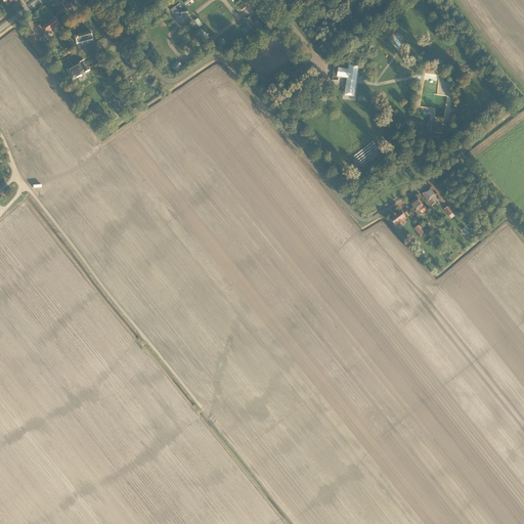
[(175,7),(172,9),(177,15),(178,15),(179,16),(188,15),(188,13),(187,9),(178,11),(176,9),(175,7)]
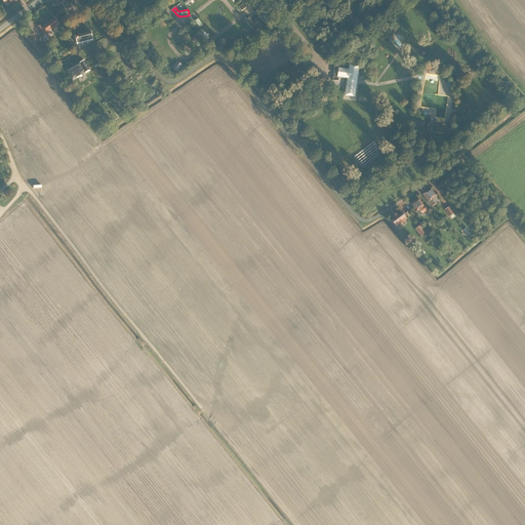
[(259,17),(265,23),(268,21),(270,17),(266,12),(263,15),(259,17)]
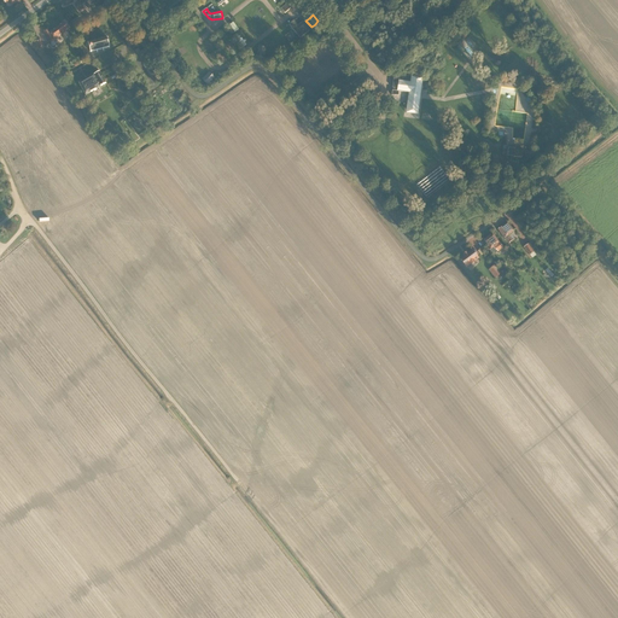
[(297,25),(293,21),(289,24),(301,39),(310,31),(302,22),(297,25)]
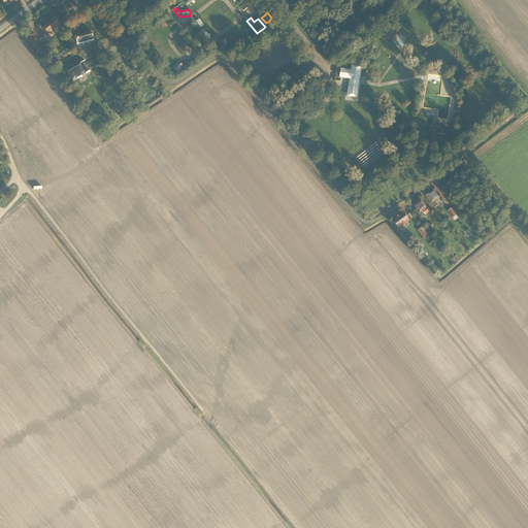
[(46,35),(59,26),(55,19),(42,27),(40,24),(37,27),(43,37),(44,37),(43,39),(44,40),(46,40),(48,38),(48,37),(47,36),(46,36),(46,35)]
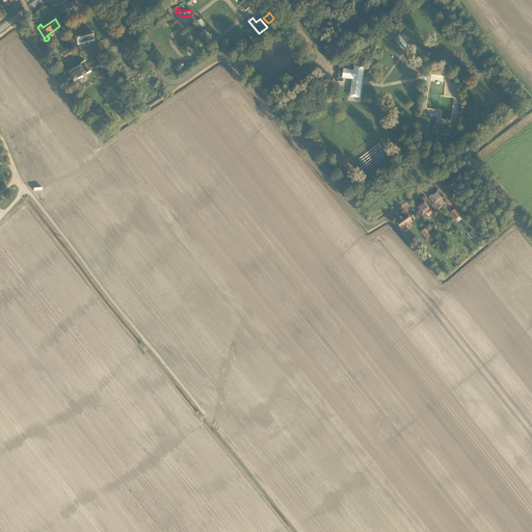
[(95,41),(91,32),(76,36),(78,45),(95,41)]
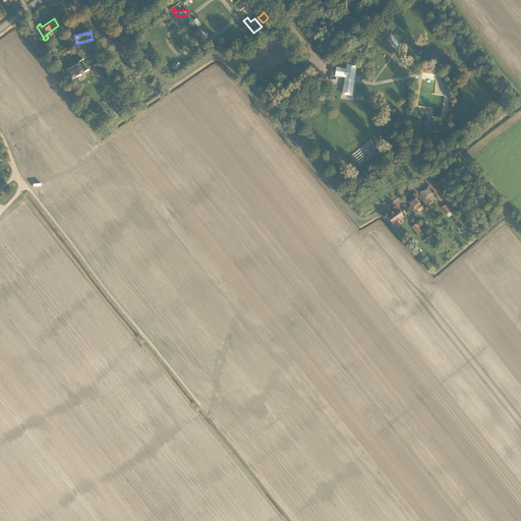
[(29,36),(34,43),(38,40),(34,33),(29,36)]
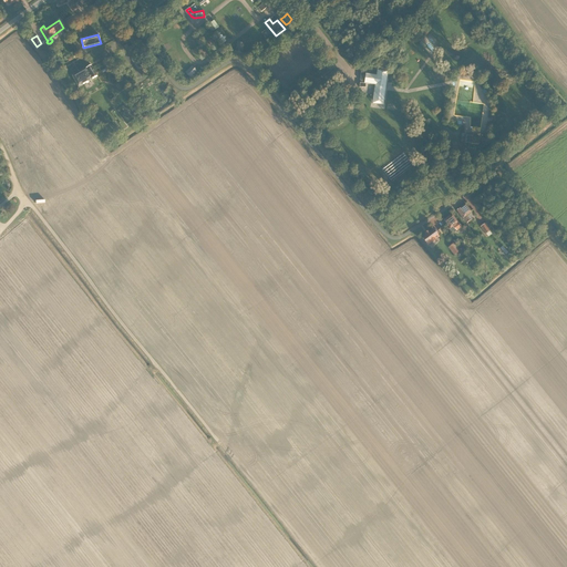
[(245,51),(247,43),(239,42),(237,50),(245,51)]
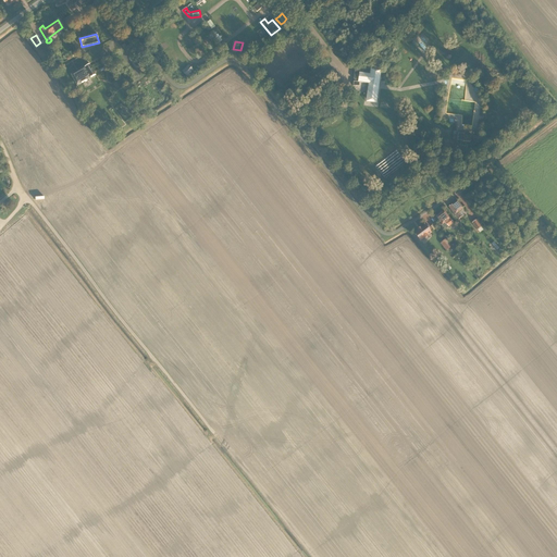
[(127,54),(132,51),(126,42),(121,46),(127,54)]
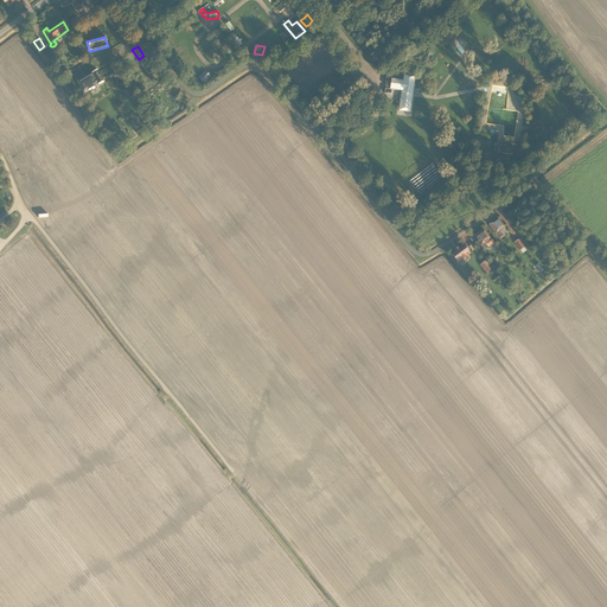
[(104,83),(97,70),(77,82),(84,94),(104,83)]
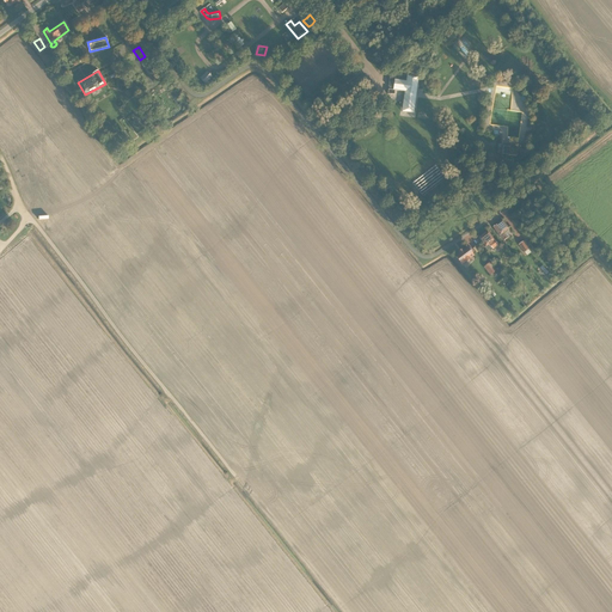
[(389,90),(387,95),(395,96),(395,91),(404,92),(402,112),(414,114),(418,78),(407,77),(405,83),(396,81),(396,77),(390,75),(389,87),(390,87),(389,90)]
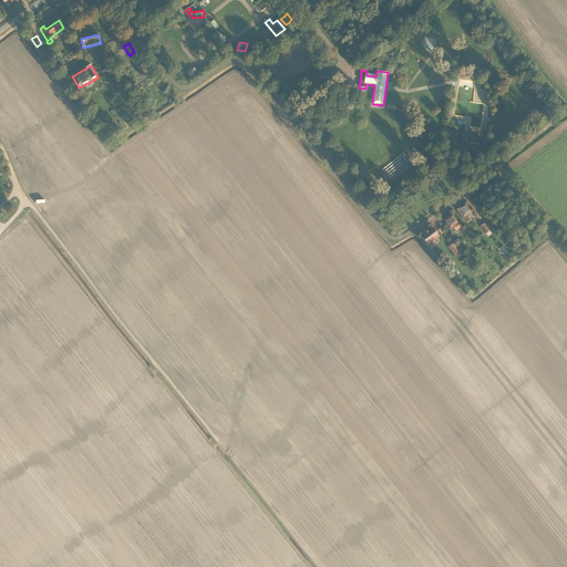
[(465,143),(478,145),(480,140),(472,138),(472,136),(466,135),(465,143)]
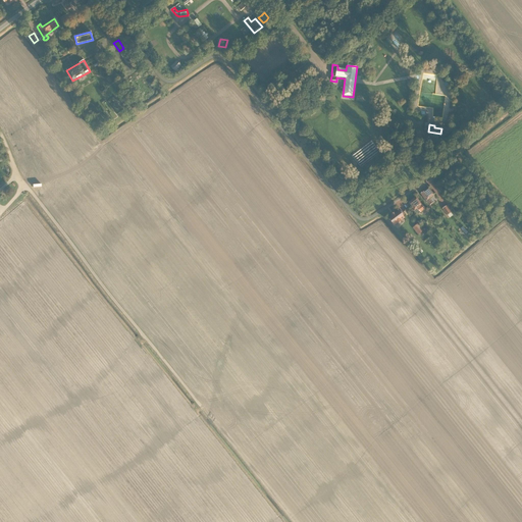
[(430,198),(433,196),(428,189),(420,194),(425,201),(429,206),(434,202),(432,199),(431,199),(430,198)]
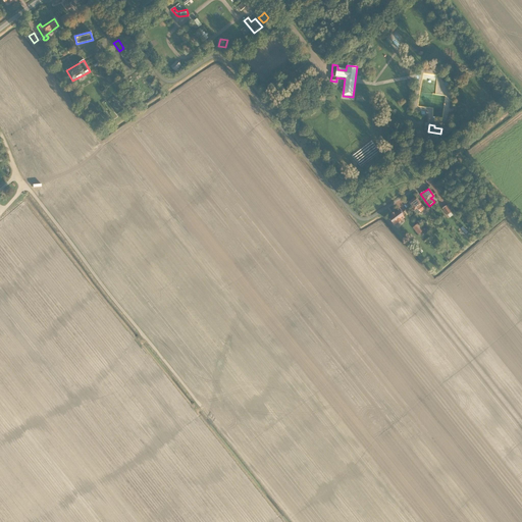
[(424,210),(415,197),(408,203),(414,210),(416,209),(418,210),(420,212),(424,210)]
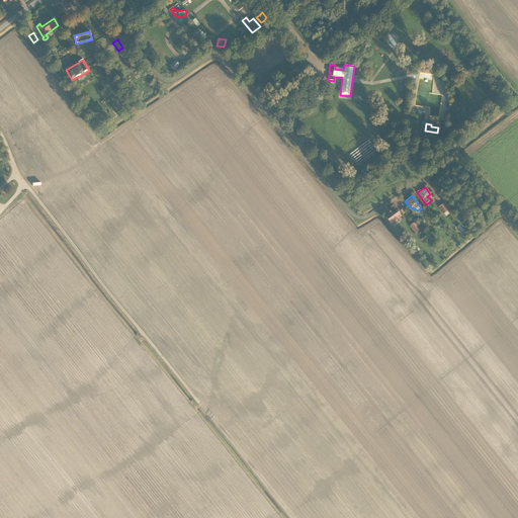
[(438,207),(443,213),(450,209),(445,203),(443,205),(442,204),(438,207)]
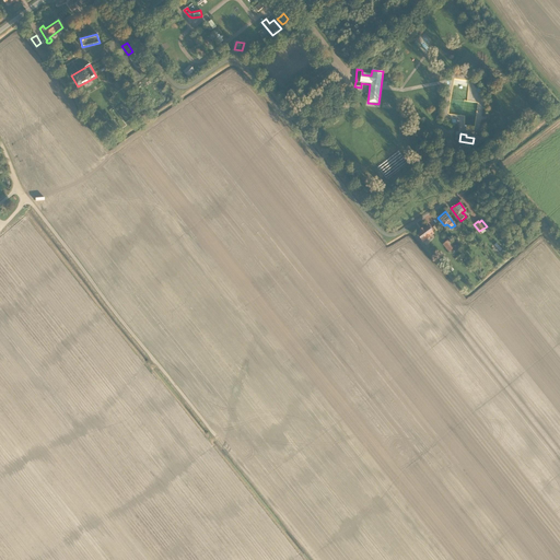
[(430,237),(429,236),(433,233),(428,226),(423,229),(423,228),(420,230),(420,231),(417,234),(422,241),(426,238),(427,240),(430,237)]
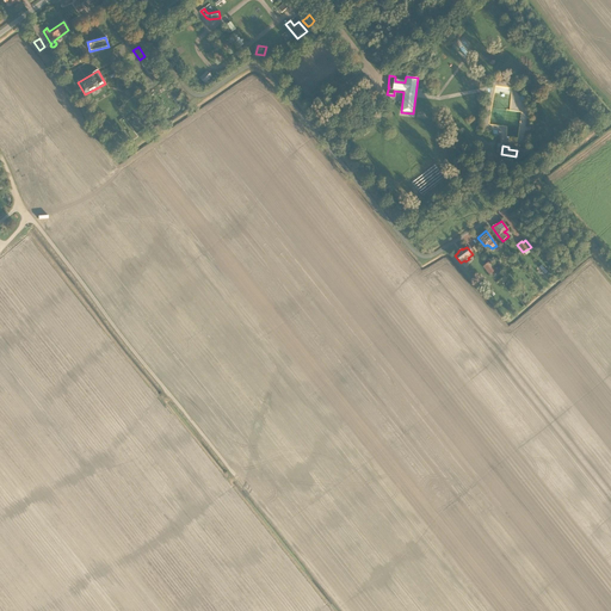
[(497,270),(489,263),(483,267),(491,276),(497,270)]
